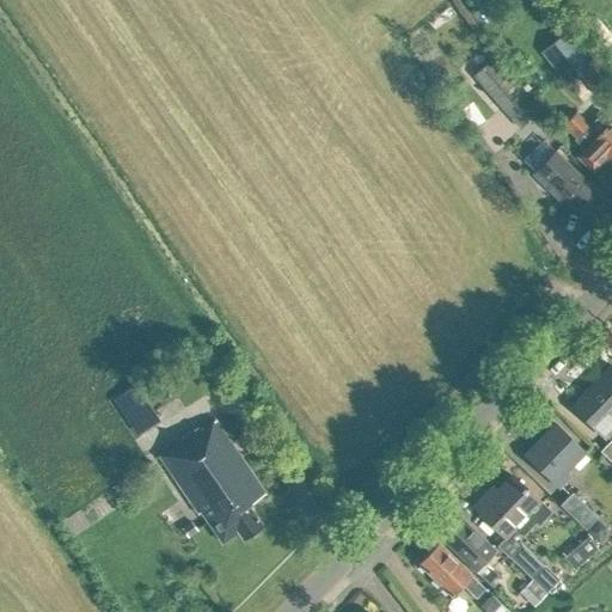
[(605,84),(565,32),(545,49),(571,81),(579,77),(592,95),(605,84)]
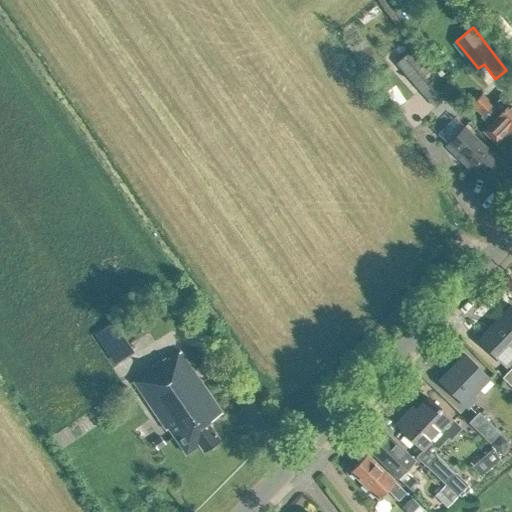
[(450,95),(416,53),(400,65),(429,100),(435,107),(450,95)]
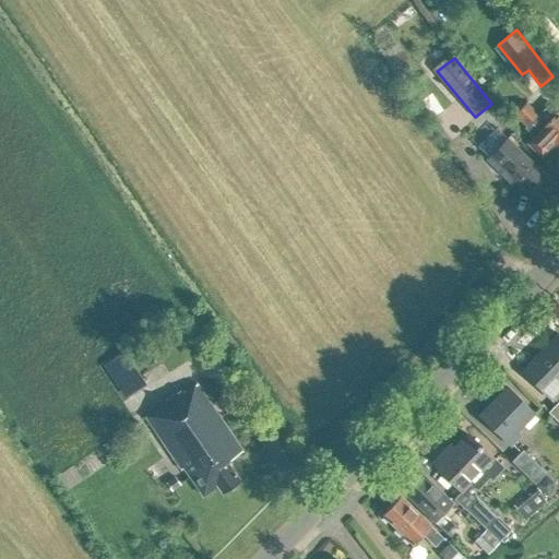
[(545,106),(537,115),(524,103),(512,115),(525,128),(530,122),(537,130),(524,143),(540,158),(552,145),(558,151),(558,110),(558,109),(557,111),(552,107),(545,106)]
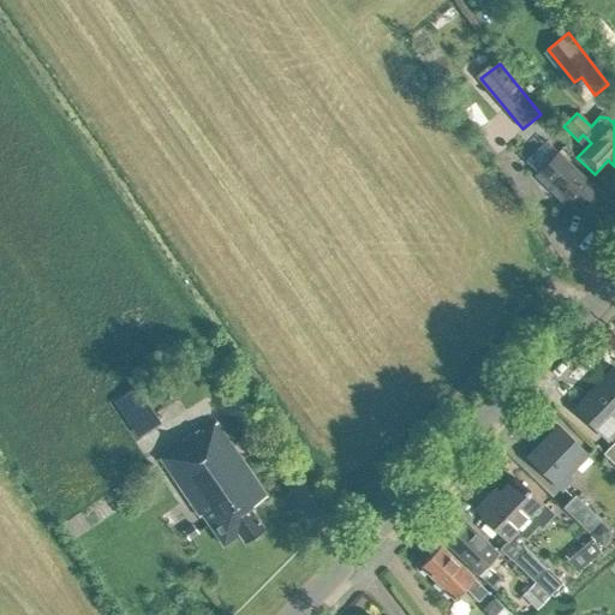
[(544,141),(525,161),(537,173),(536,174),(549,187),(548,190),(562,203),(566,199),(580,213),(599,193),(556,153),(544,141)]
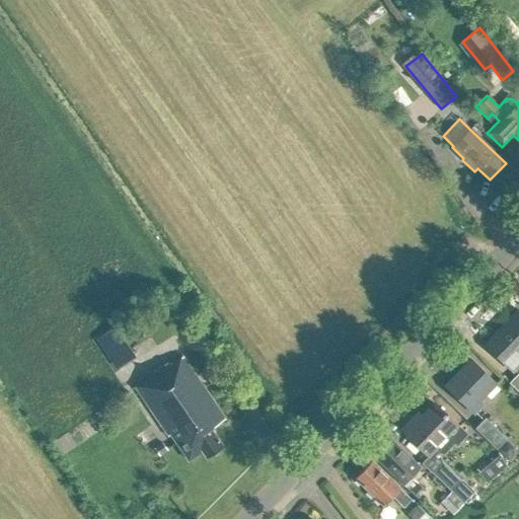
[(514,373),(518,367),(518,311),(518,310),(485,345),(514,373)]
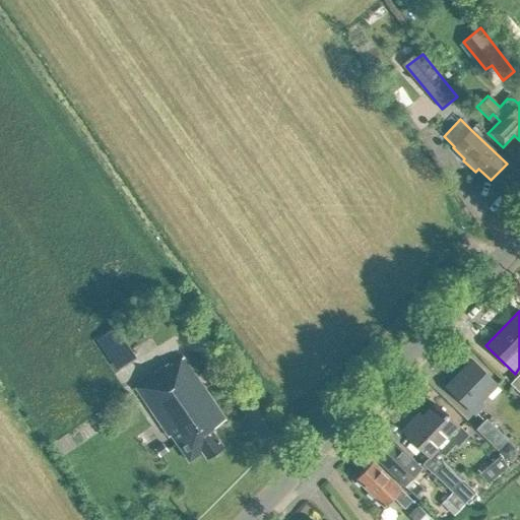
[(223,449),(210,430),(224,419),(181,356),(135,388),(168,437),(170,435),(188,461),(201,452),(206,460),(223,449)]
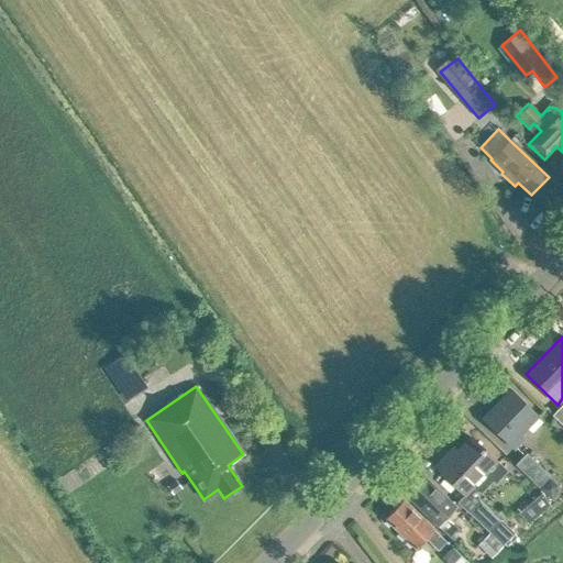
[(514,449),(521,441),(517,437),(537,417),(510,390),(483,419),(514,449)]
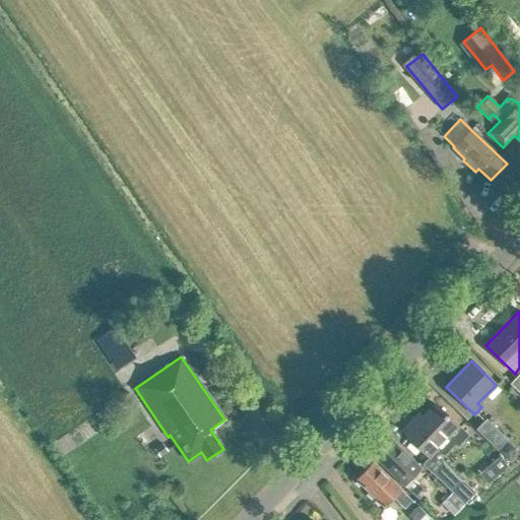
[(519,393),(519,373),(509,384),(519,393)]
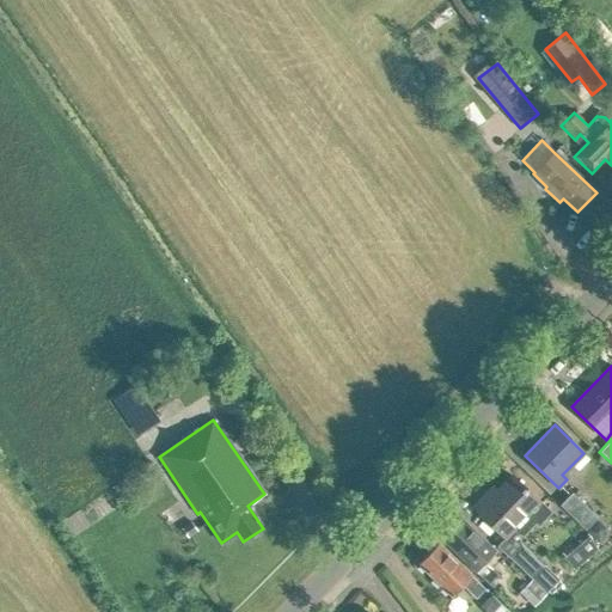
[(513,476),(491,497),(488,493),(473,507),(508,540),(519,530),(522,533),(533,521),(539,521),(546,515),(546,508),(513,476)]
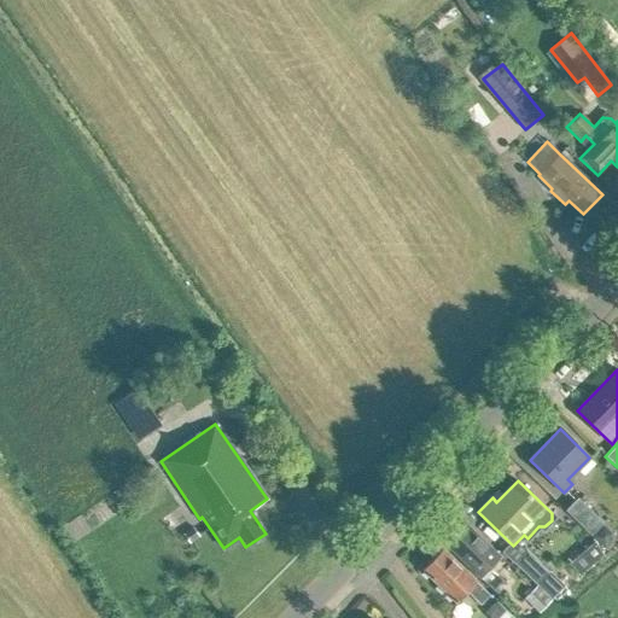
[(590,535),(604,523),(577,496),(565,509),(590,535)]
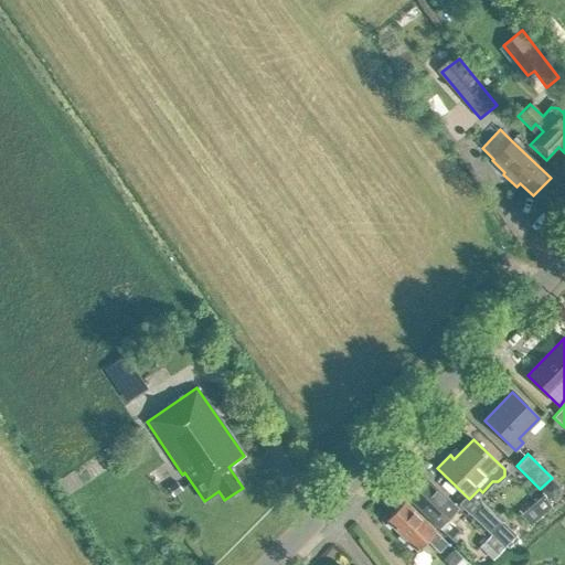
[(454,542),(464,531),(458,526),(449,518),(458,509),(427,479),(408,498),(454,542)]
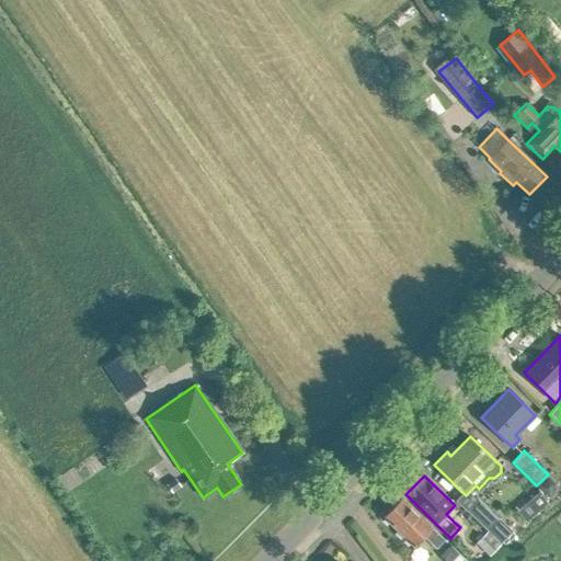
[(181,487),(174,478),(165,484),(172,493),(181,487)]
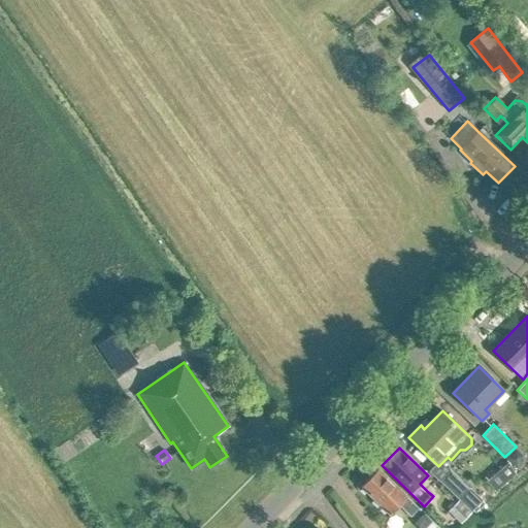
[(518,450),(507,459),(517,469),(527,460),(518,450)]
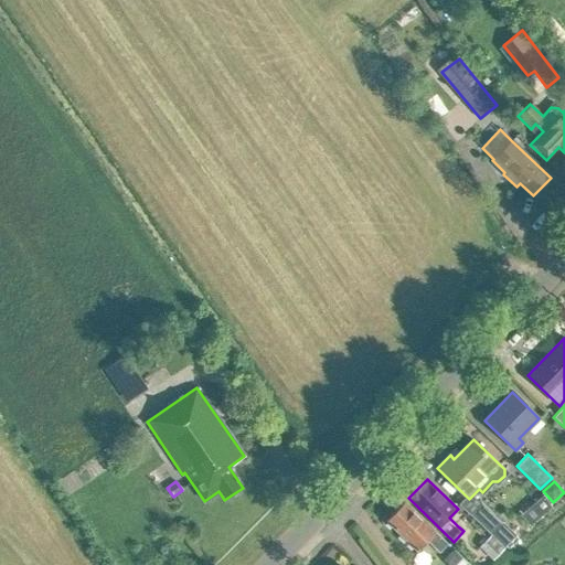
[(448,543),(436,532),(405,502),(386,521),(417,551),(427,541),(439,552),(448,543)]
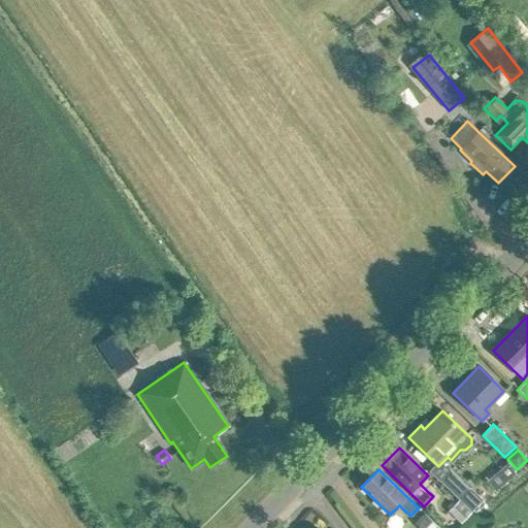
[(469,488),(451,470),(439,482),(459,499),(448,513),(460,524),(470,513),(470,512),(482,499),(470,488),(469,488)]
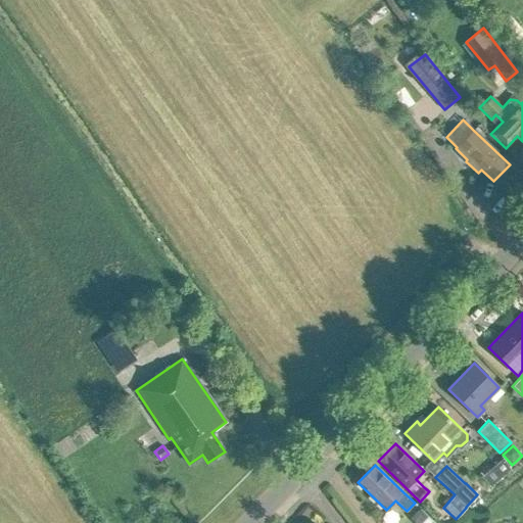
[(411,518),(415,522),(435,522),(420,508),(411,518)]
